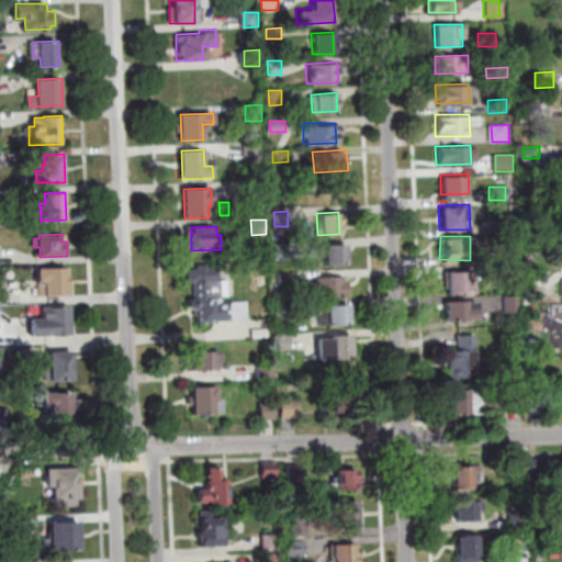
[(290,243),(290,259),(276,260),(276,244),(290,243)]
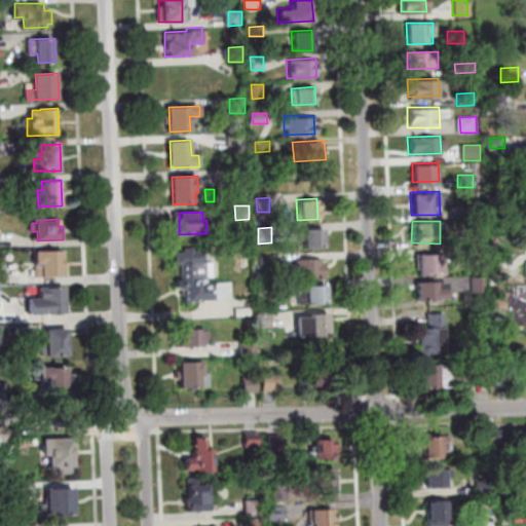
[(299,229),(323,228),(323,245),(300,246),(299,229)]
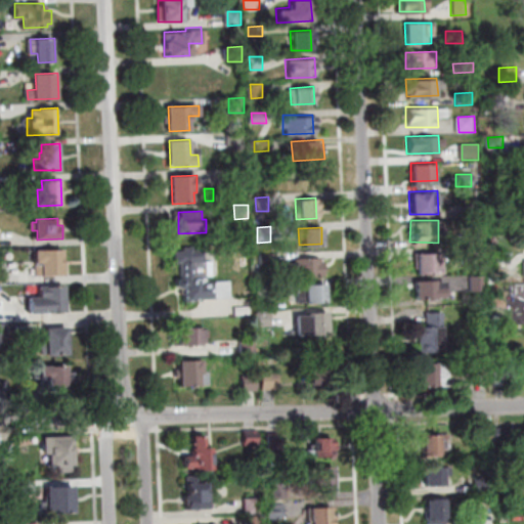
[(176,251),(185,251),(185,248),(194,247),(194,250),(206,250),(206,262),(213,262),(214,276),(207,276),(207,282),(231,281),(231,297),(194,298),(194,300),(187,301),(186,288),(183,288),(180,288),(178,286),(176,284),(178,280),(179,278),(182,278),(182,263),(177,263),(176,251)]
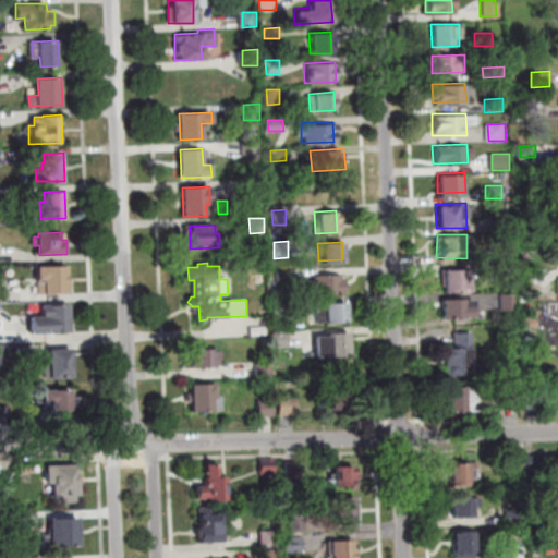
[(39,267),(40,294),(69,293),(69,266),(39,267)]
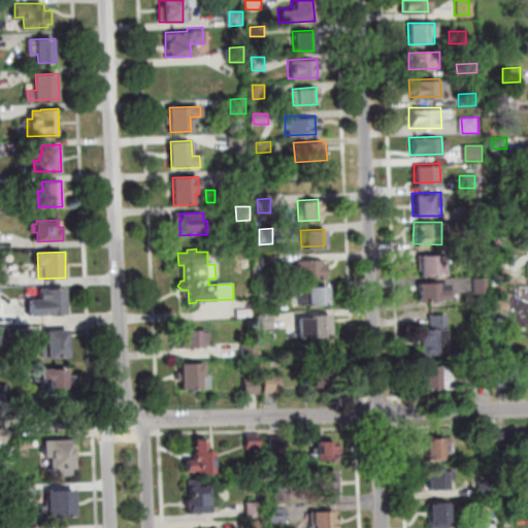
[(416,254),(416,273),(447,272),(447,253),(416,254)]
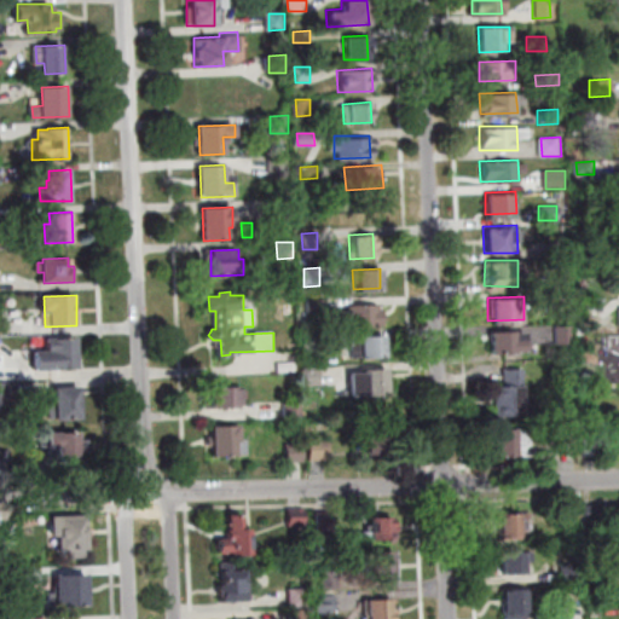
[(325,300),(325,311),(310,312),(310,300),(325,300)]
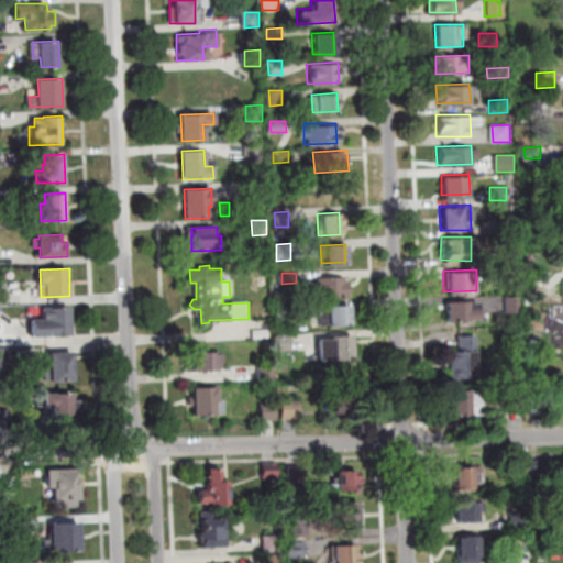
[(312,275),(345,274),(346,295),(313,295),(312,275)]
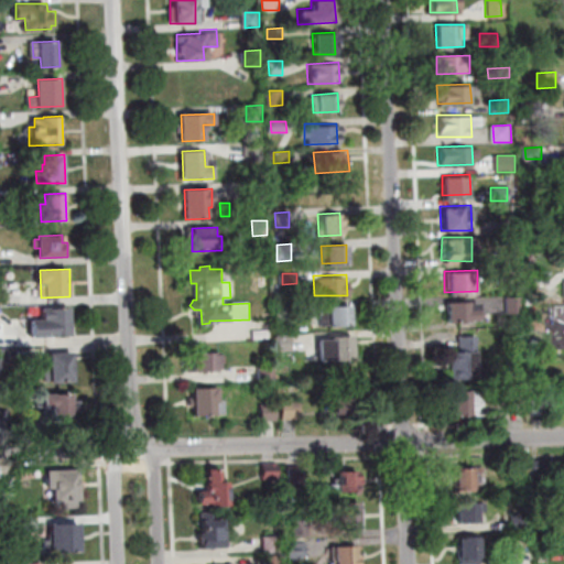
[(442,301),(476,301),(476,318),(442,318),(442,301)]
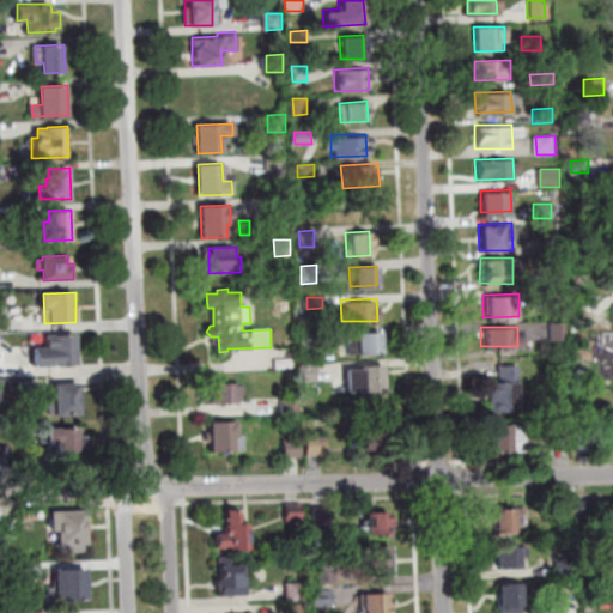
[(344,328),(374,328),(374,353),(345,353),(344,328)]
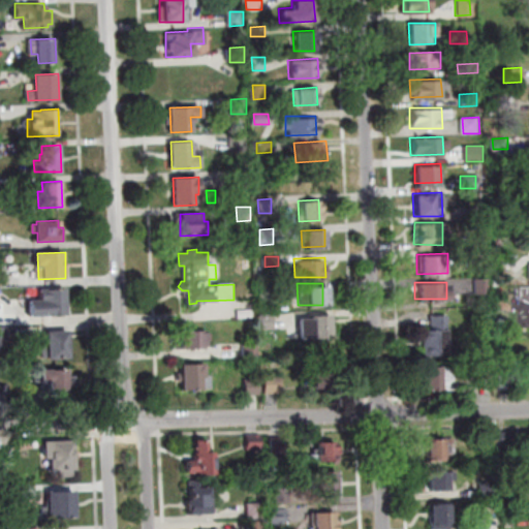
[(275,285),(275,301),(260,302),(260,286),(275,285)]
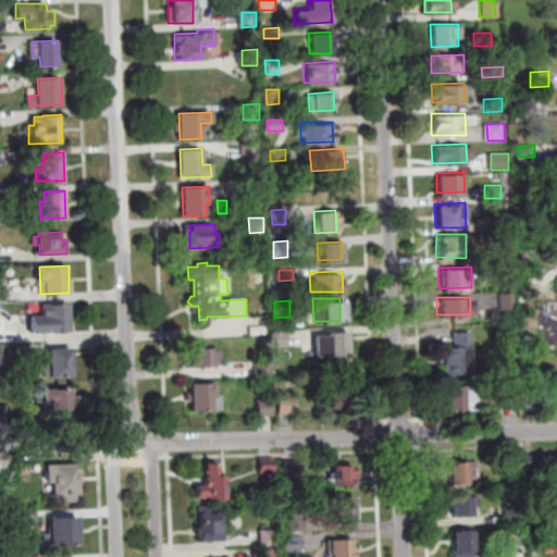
[(32,317),(33,333),(50,333),(50,332),(71,331),(71,305),(42,305),(44,317),(32,317)]
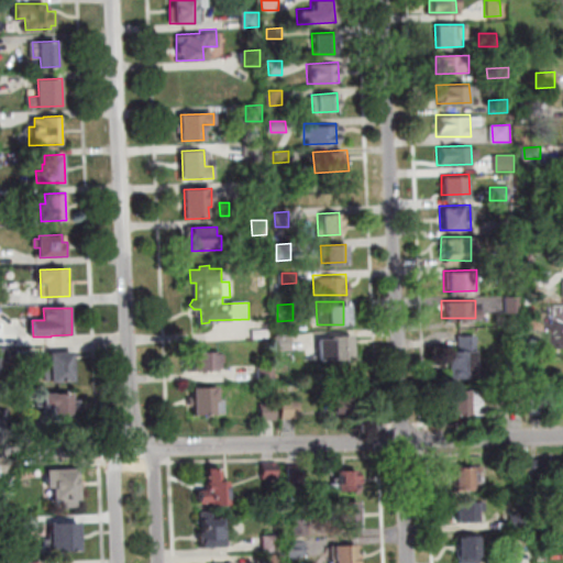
[(254,330),(269,329),(271,338),(255,338),(254,330)]
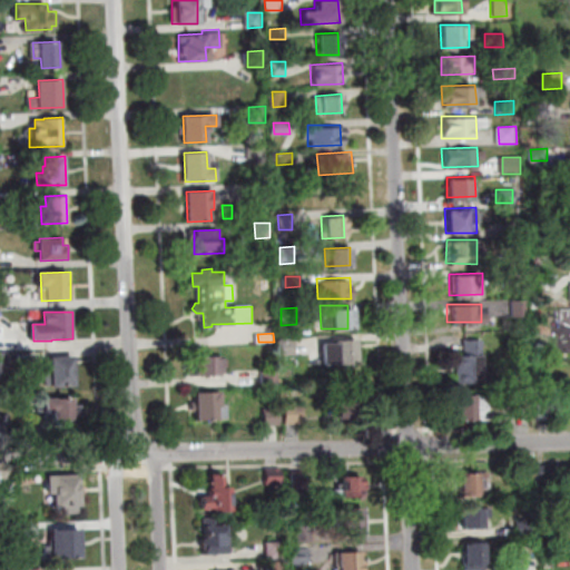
[(296,338),(297,355),(283,355),(282,338),(296,338)]
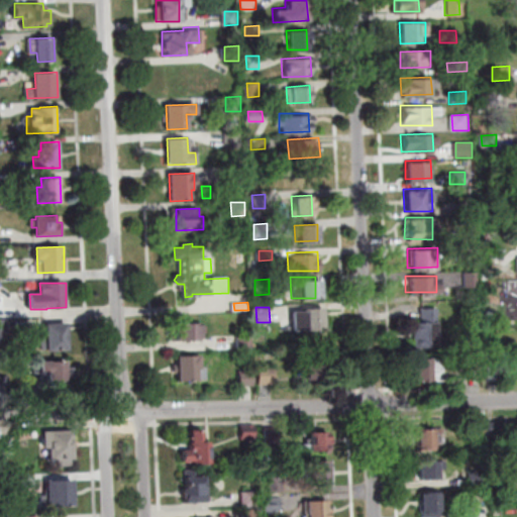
[(288,308),(323,307),(324,328),(289,330),(288,308)]
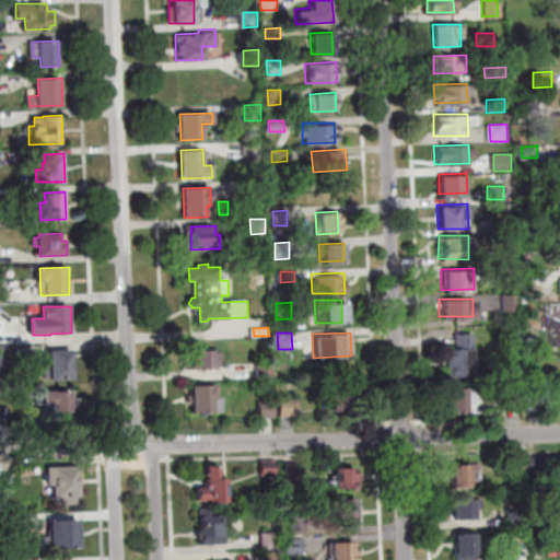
[(445,334),(471,333),(473,372),(446,373),(445,334)]
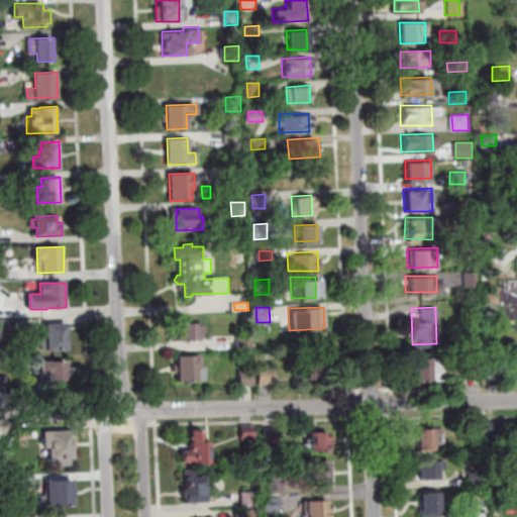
[(0,336),(0,318),(8,318),(9,336),(0,336)]
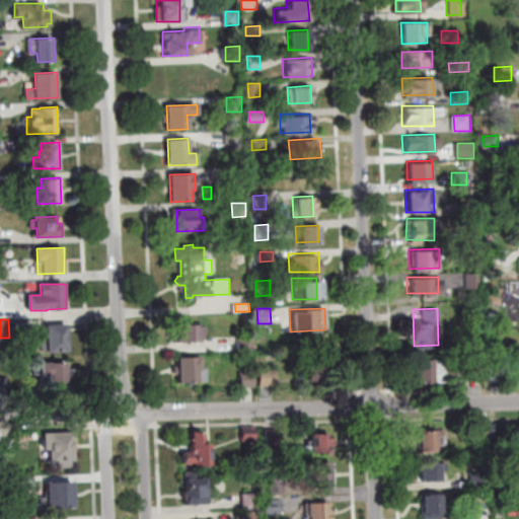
[(47,325),(68,324),(69,351),(48,352),(47,325)]
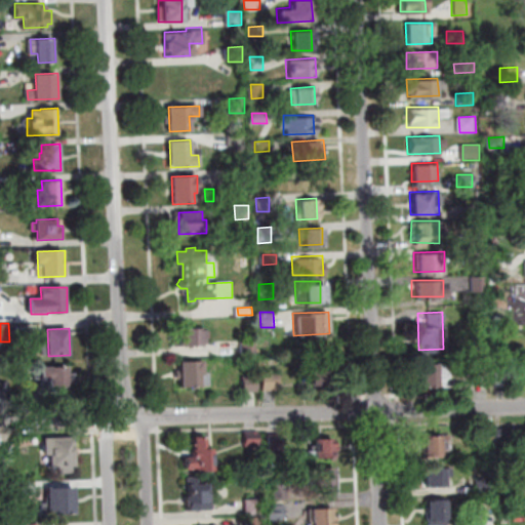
[(206,346),(176,347),(175,329),(199,328),(199,330),(205,330),(206,346)]
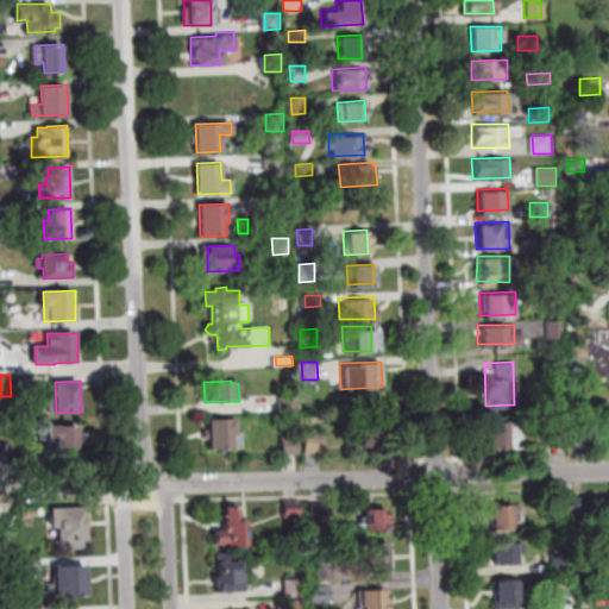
[(297,395),(297,409),(282,410),(281,396),(297,395)]
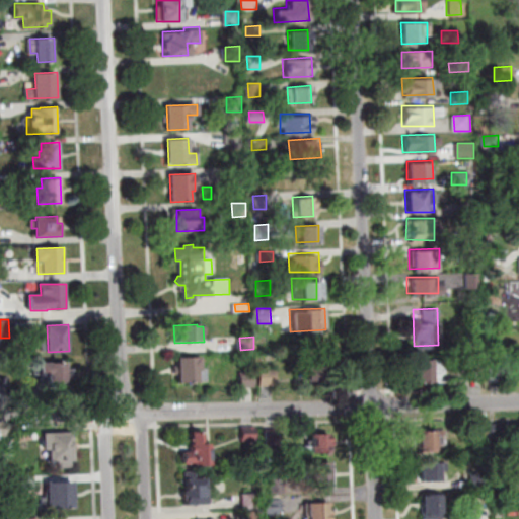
[(297,354),(325,354),(325,384),(298,384),(297,354)]
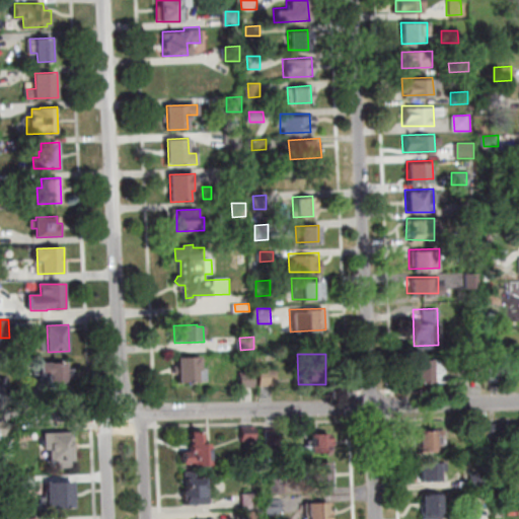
[(176,356),(177,382),(204,381),(203,355),(176,356)]
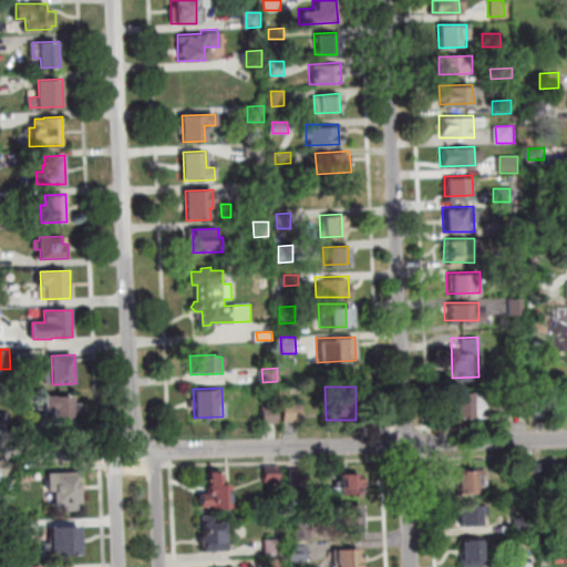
[(73,395),(74,404),(80,404),(80,413),(74,413),(74,422),(55,422),(55,411),(51,411),(51,409),(40,409),(39,392),(45,392),(45,397),(73,395)]
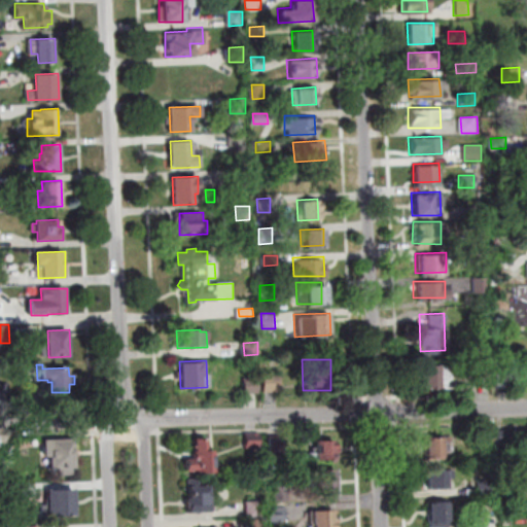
[(418,366),(445,366),(445,385),(418,385),(418,366)]
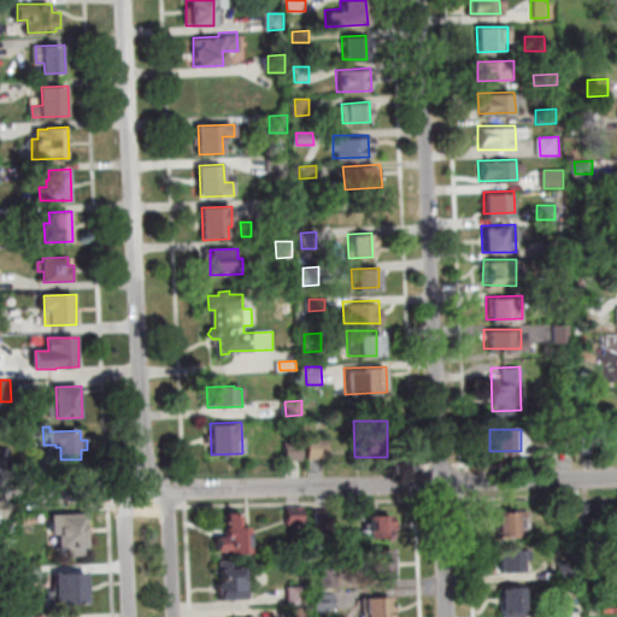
[(310,439),(330,438),(330,458),(311,458),(310,439)]
